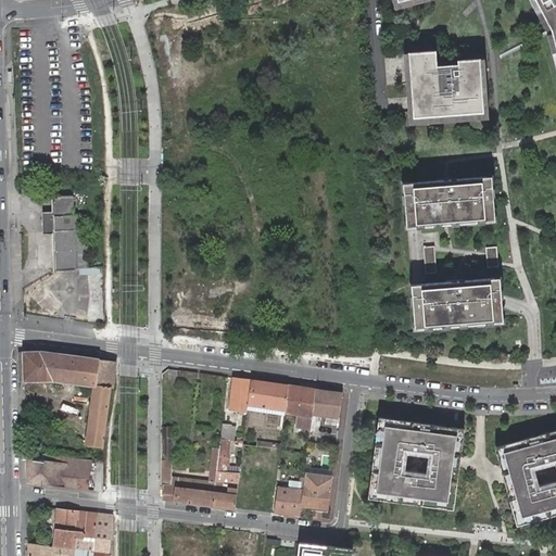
[(430,0),(405,0),(399,2),(397,0),(392,0),(395,10),(430,0)]
